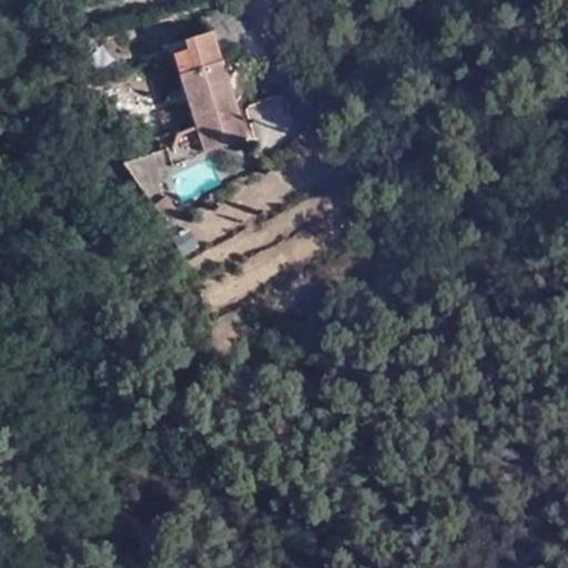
[(171,56),(191,111),(232,98),(216,51),(237,41),(245,34),(246,32),(246,28),(245,26),(242,20),(240,19),(230,4),(203,21),(209,32),(181,41),(185,52),(171,56)]
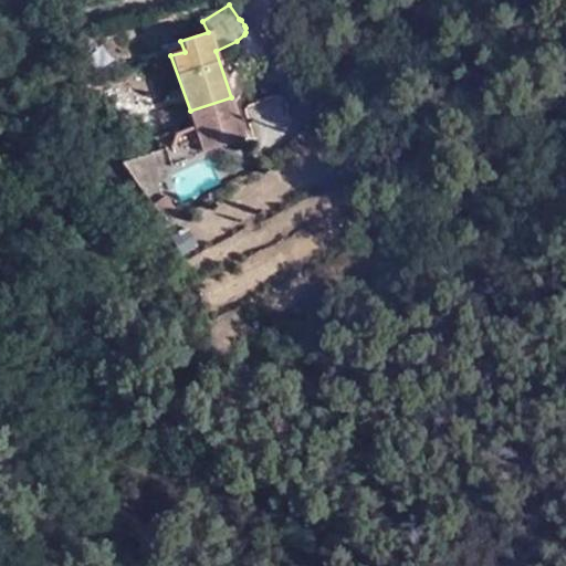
[(231,97),(190,111),(195,127),(237,114),(231,97)]
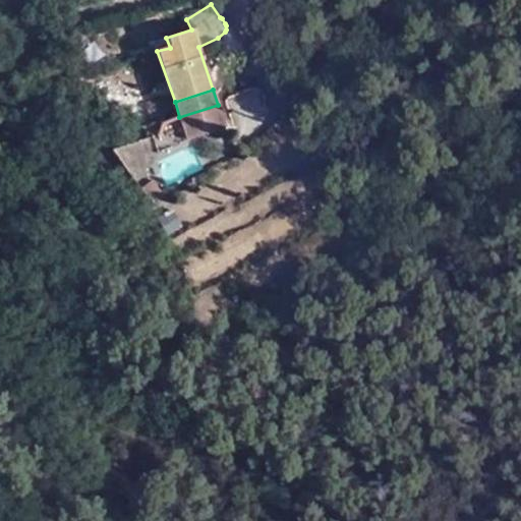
[(218,105),(179,117),(187,140),(226,127),(218,105)]
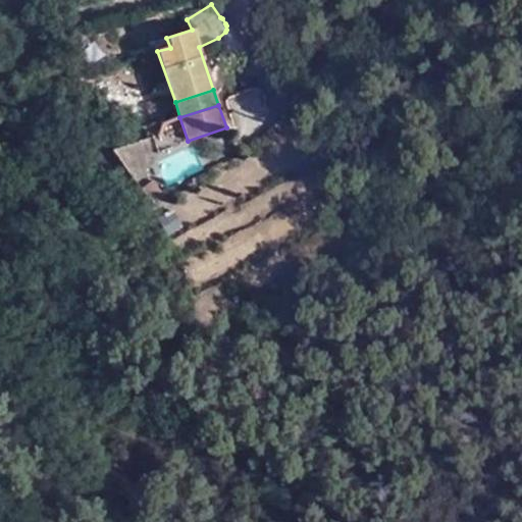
[(168,200),(153,179),(141,189),(154,207),(168,200)]
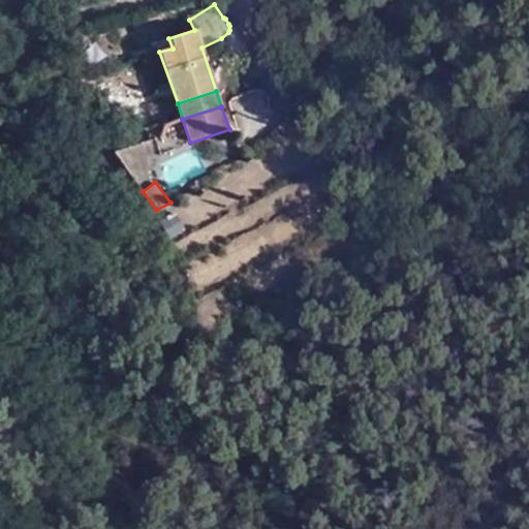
[(175,213),(159,222),(169,240),(185,231),(175,213)]
